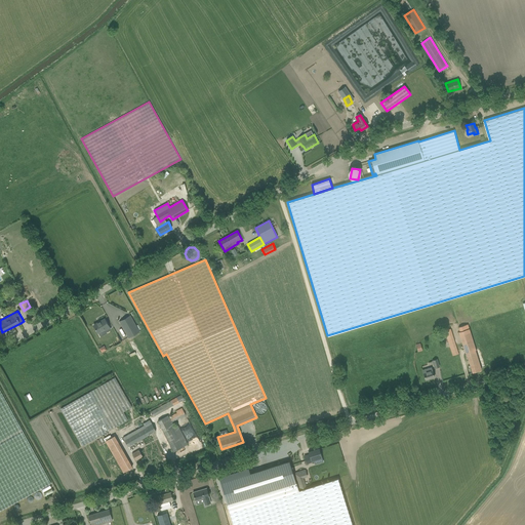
[(128,338),(139,332),(130,315),(119,322),(128,338)]
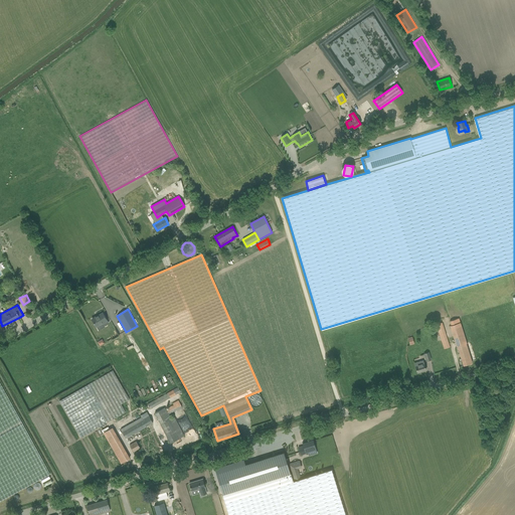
[(103,314),(92,320),(96,327),(102,324),(103,325),(108,322),(103,314)]
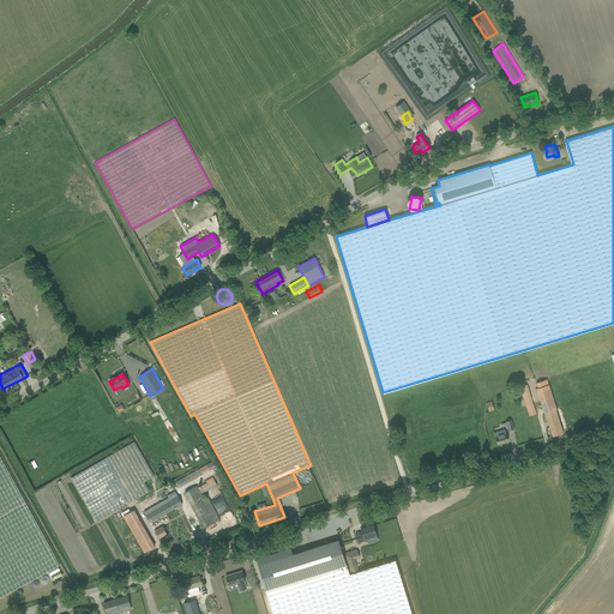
[(546,413),(557,410),(557,409),(548,385),(536,389),(545,414),(546,413)]
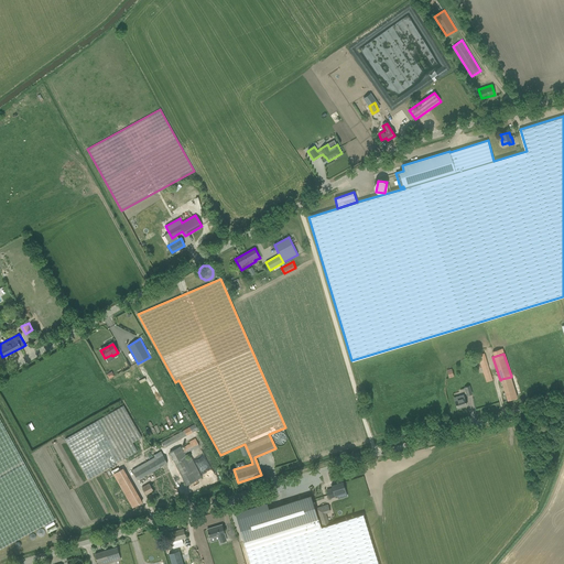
[(484,373),(486,382),(492,380),(490,371),(485,355),(478,356),(480,364),(484,373)]
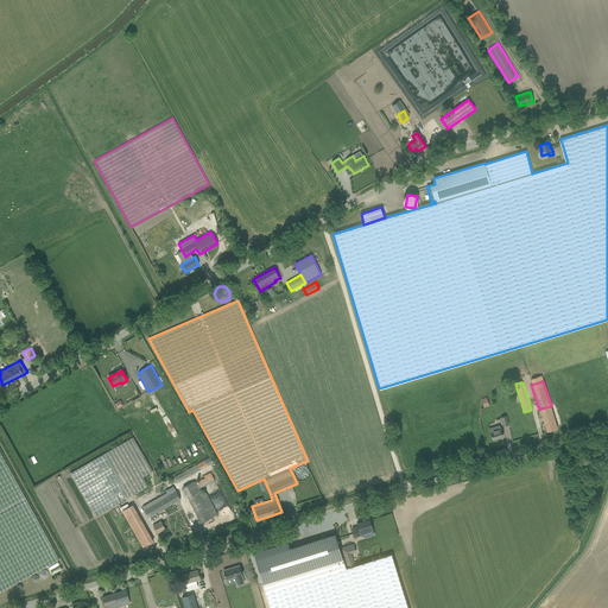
[(540,409),(548,432),(558,429),(551,406),(540,409)]
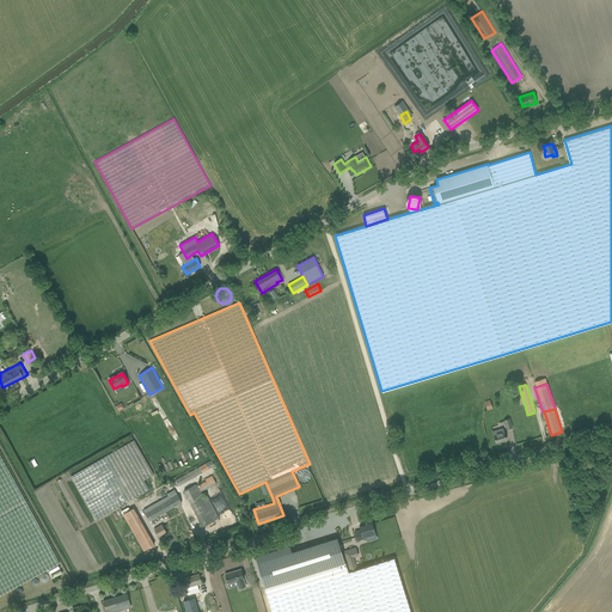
[(493,432),(496,442),(506,440),(502,428),(493,432)]
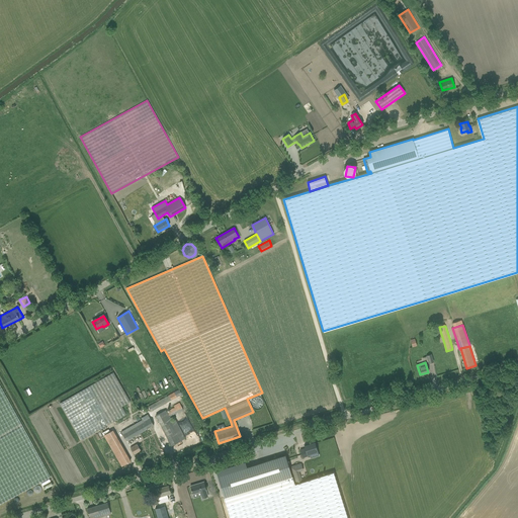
[(126,414),(121,407),(130,402),(113,372),(104,377),(60,403),(81,440),(126,414)]
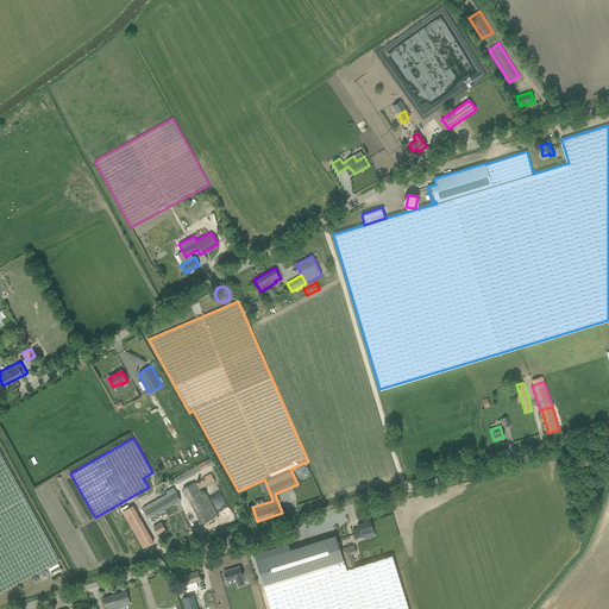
[(0,452),(0,592),(60,560),(0,452)]
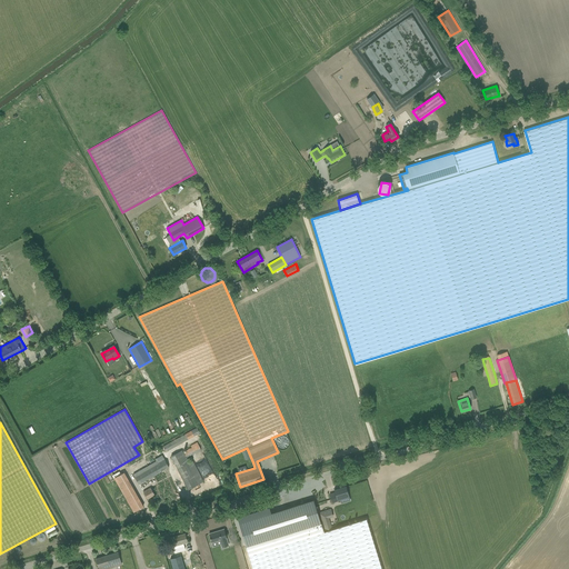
[(165,450),(166,451),(200,432),(197,427),(163,446),(165,450)]
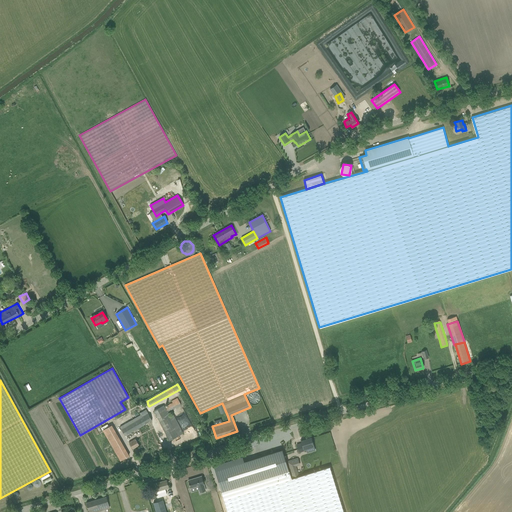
[(261,399),(261,398),(261,397),(260,396),(260,394),(259,393),(258,392),(256,392),(255,391),(254,391),(252,391),(251,392),(250,393),(249,393),(248,394),(248,396),(247,397),(247,398),(247,399),(248,401),(248,402),(249,403),(250,404),(251,404),(253,405),(254,405),(255,405),(256,404),(258,404),(259,403),(260,402),(260,401),(261,399)]
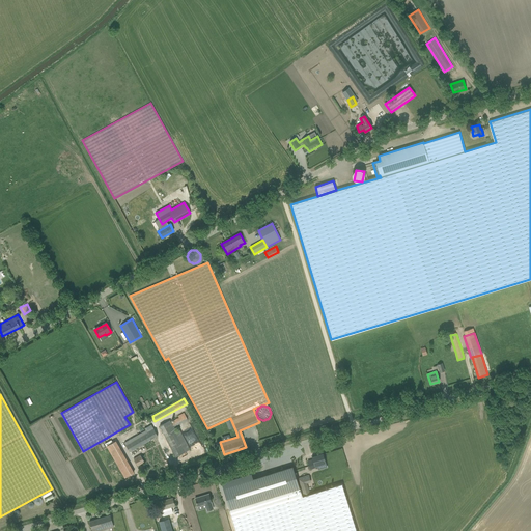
[(176,431),(174,427),(188,420),(184,413),(177,416),(178,417),(177,417),(177,418),(174,420),(175,420),(171,422),(170,420),(159,426),(175,457),(190,449),(179,429),(176,431)]
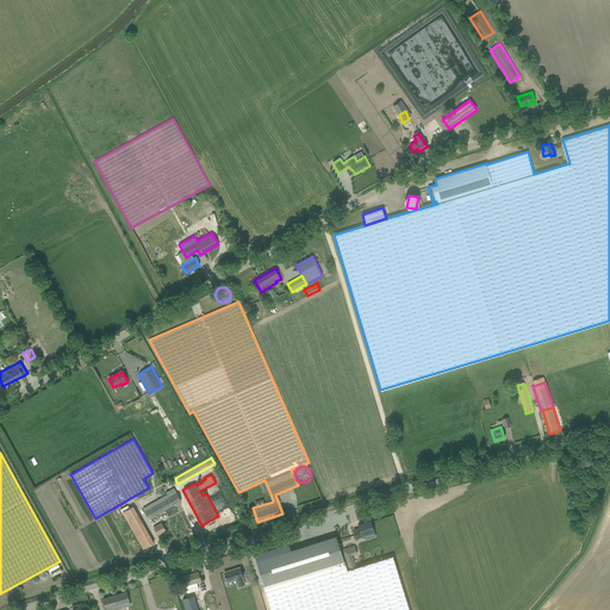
[(174,489),(167,492),(168,495),(143,508),(149,520),(181,500),(174,489)]
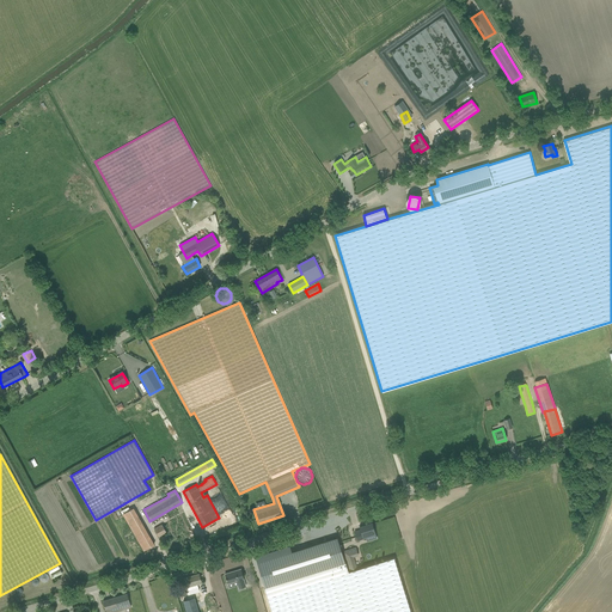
[(123,513),(144,550),(154,545),(134,507),(123,513)]
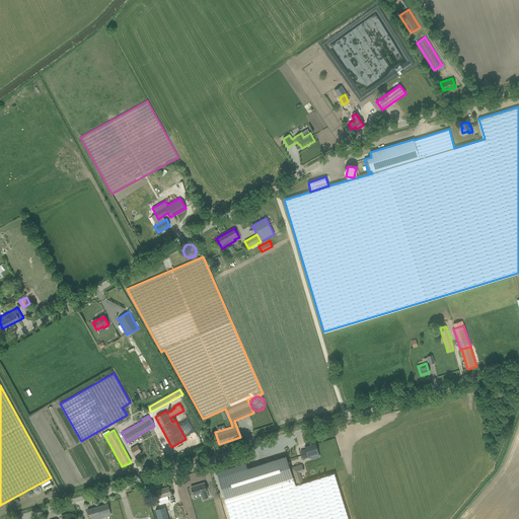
[(318,452),(315,444),(309,446),(308,445),(305,446),(306,449),(301,451),(303,458),(313,455),(313,453),(318,452)]
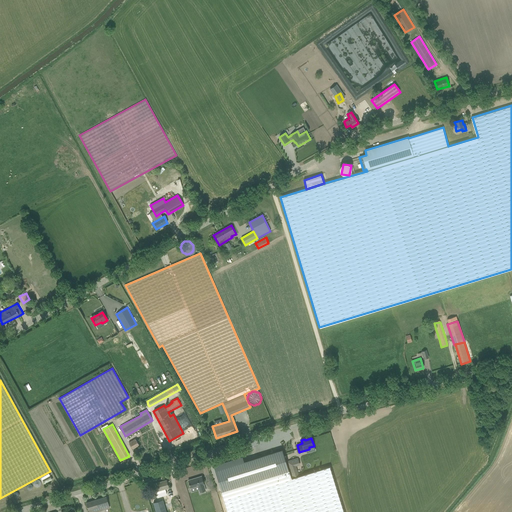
[(135,439),(129,443),(132,449),(138,446),(135,439)]
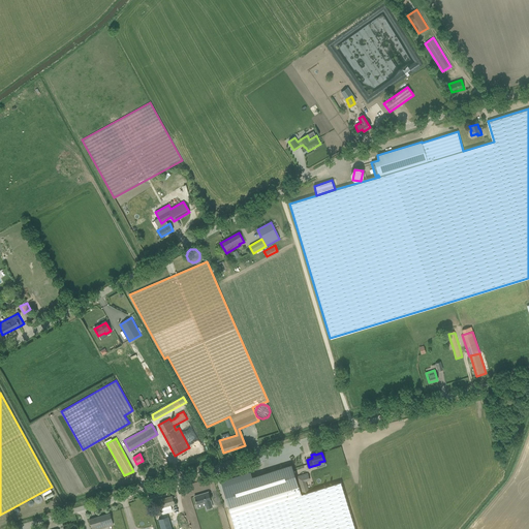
[(229,507),(299,487),(291,465),(252,476),(251,471),(221,480),(229,507)]
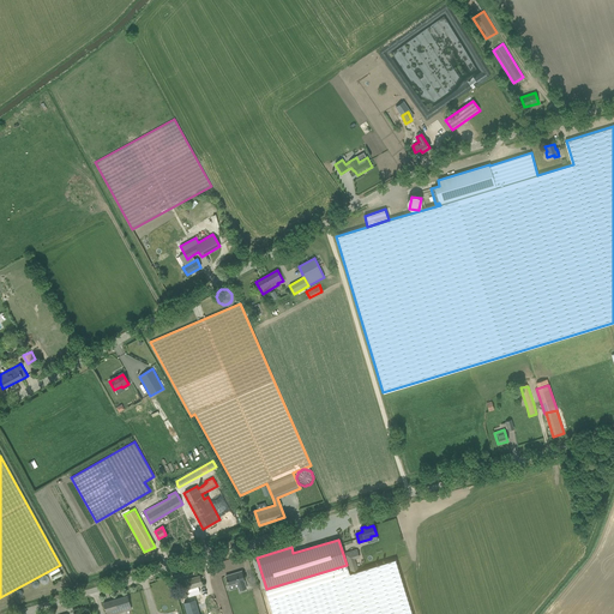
[(344,553),(347,565),(350,573),(359,571),(355,559),(360,558),(357,549),(344,553)]
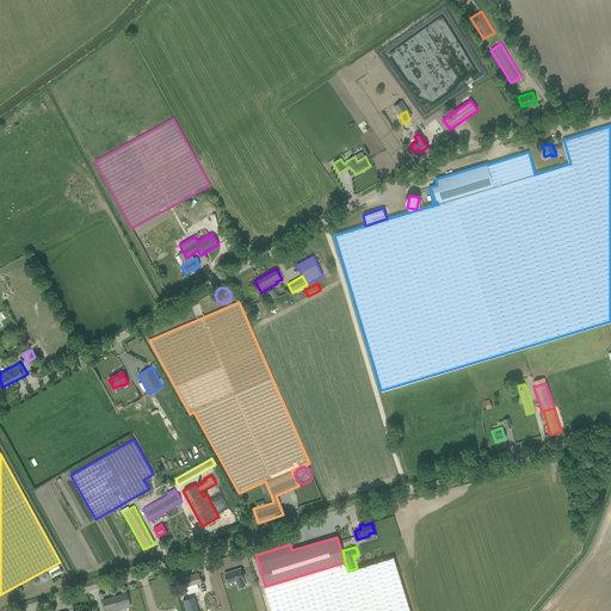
[(345,562),(265,586),(271,610),(409,610),(393,557),(347,572),(345,562)]
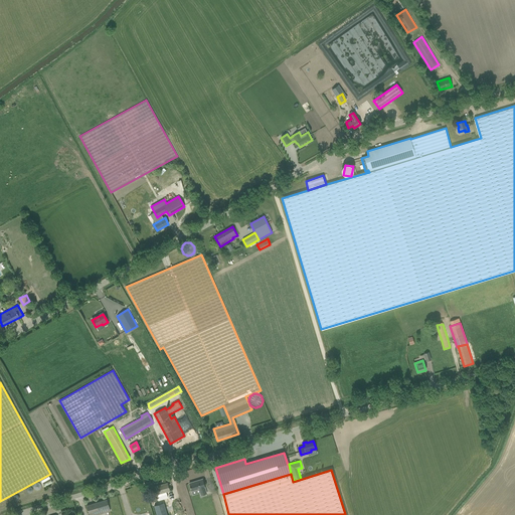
[(205,487),(203,479),(189,483),(191,491),(199,489),(201,495),(207,494),(204,487),(205,487)]
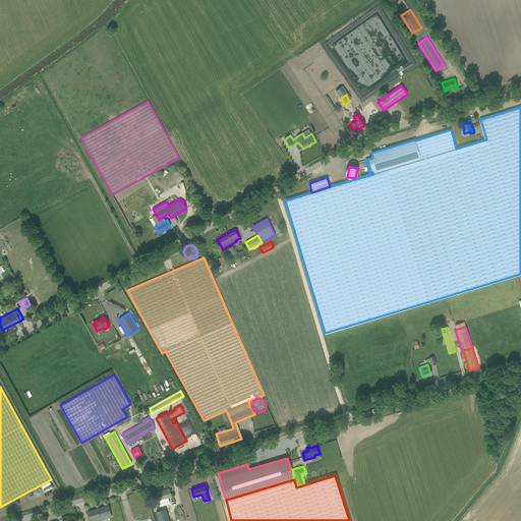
[(172,497),(170,488),(156,493),(160,506),(170,503),(168,498),(172,497)]
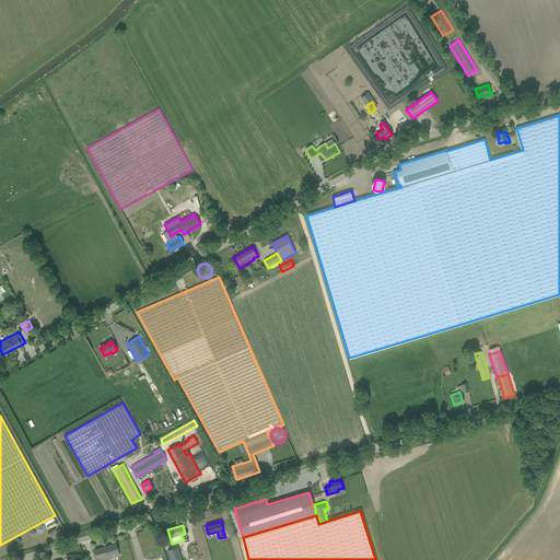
[(118,551),(116,544),(94,550),(96,559),(105,559),(113,558),(112,553),(118,551)]
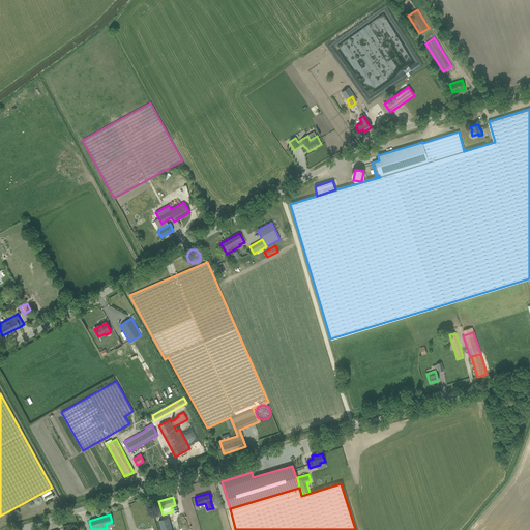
[(172,529),(169,517),(158,520),(162,529),(172,529)]
